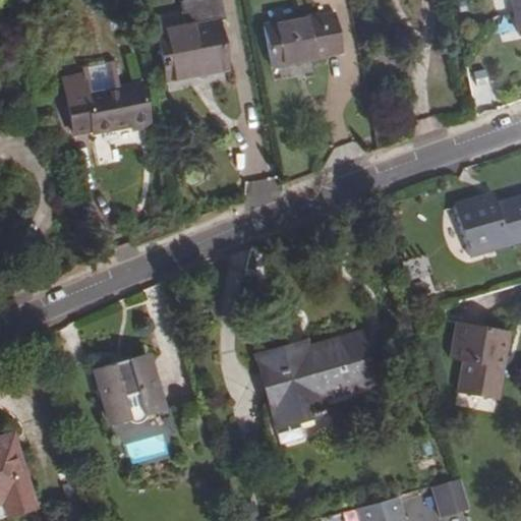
[(157,34),(166,80),(226,68),(217,21),(224,20),(220,0),(178,0),(184,27),(157,34)]
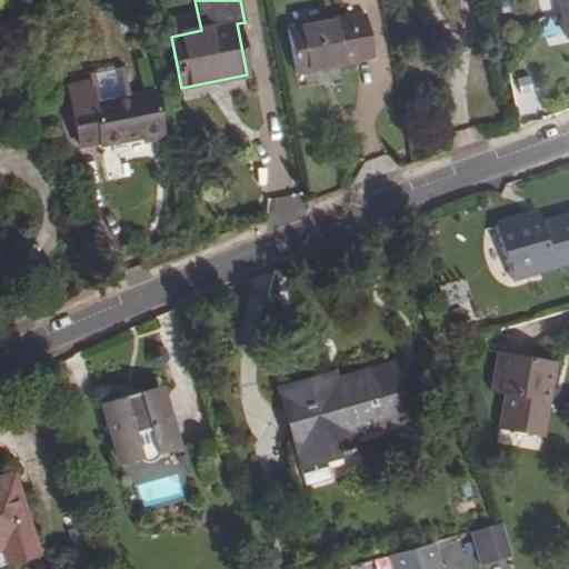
[(286,28),(296,75),(356,62),(356,61),(372,58),(365,16),(347,19),(347,18),(346,17),(286,28)]
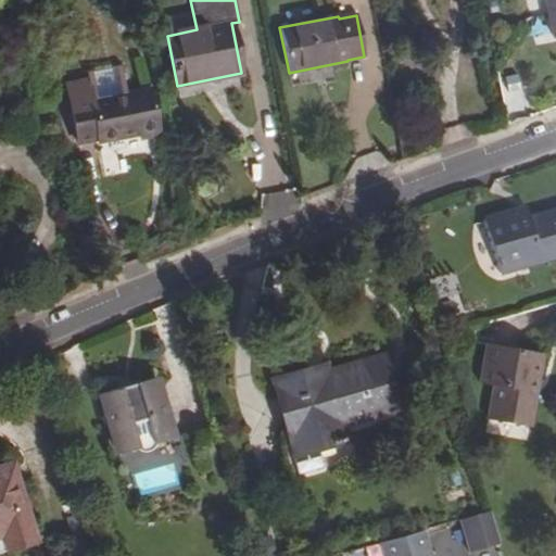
[(89,79),(66,84),(78,143),(98,139),(98,142),(141,134),(142,139),(159,135),(150,89),(129,93),(125,70),(127,68),(125,62),(118,63),(119,67),(95,72),(93,68),(88,70),(89,79)]
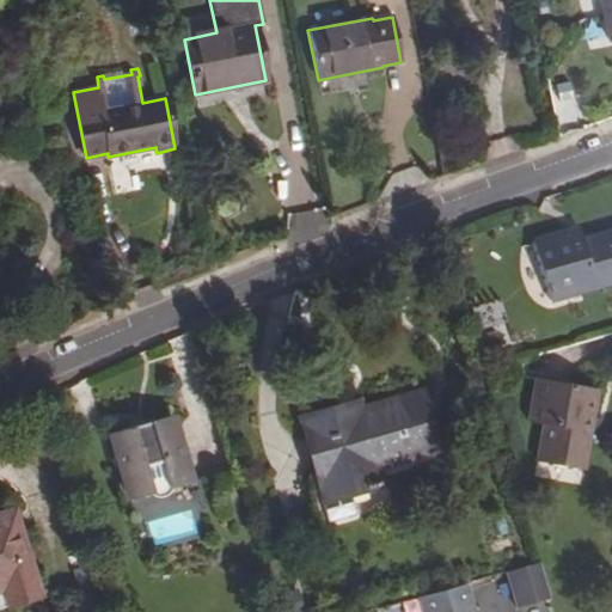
[(579,228),(564,232),(569,245),(582,240),(579,228)]
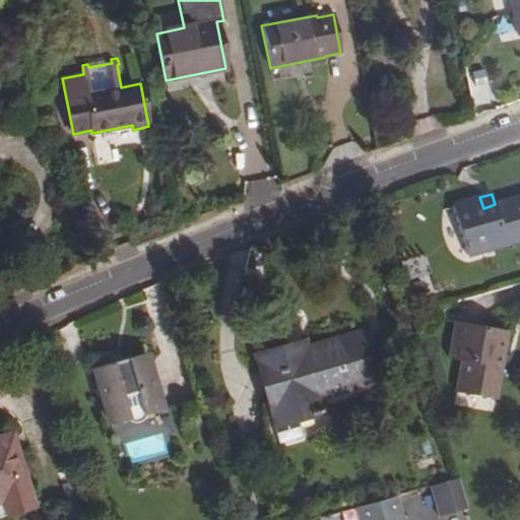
[(519,240),(519,197),(495,204),(483,208),(479,197),(452,205),(467,256),(519,240)]
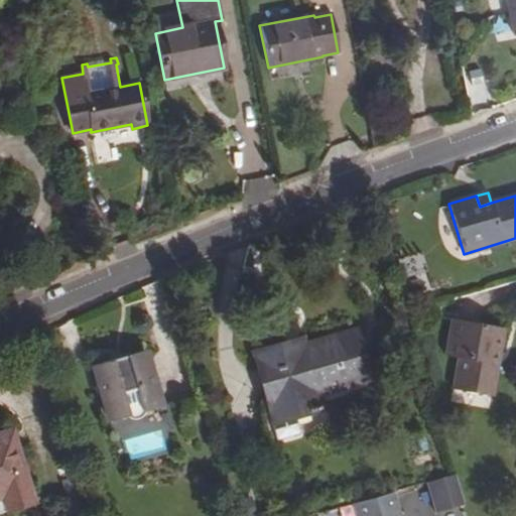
[(452,318),(445,356),(458,359),(452,390),(493,397),(505,328),(452,318)]
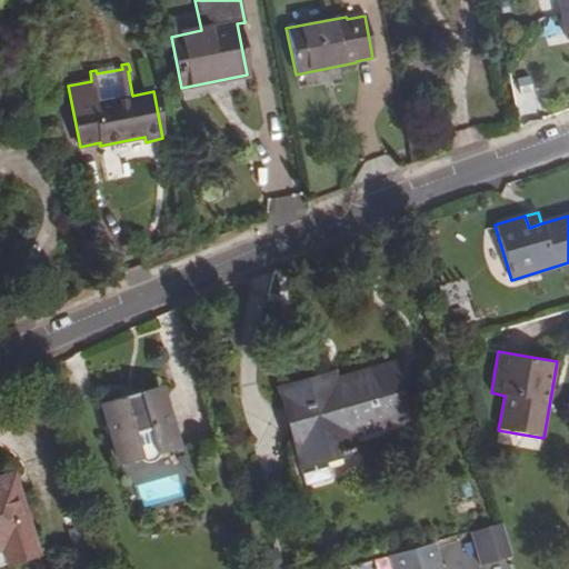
[(405,417),(391,368),(333,385),(332,378),(283,391),(303,462),(323,457),(352,449),(347,432),(405,417)]
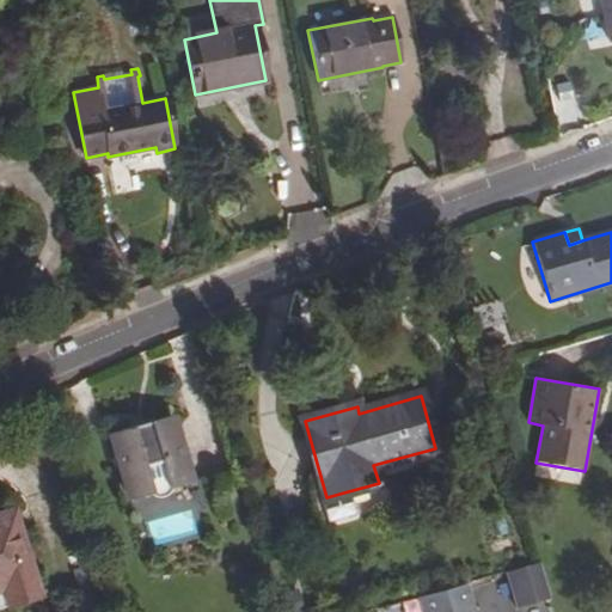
[(110,434),(129,500),(191,482),(171,416),(110,434)]
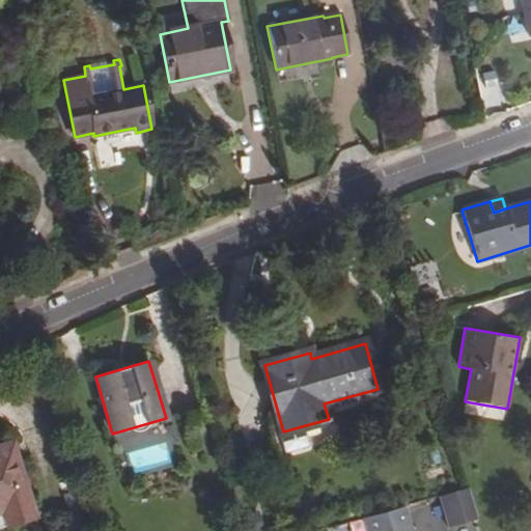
[(308,446),(302,426),(283,431),(279,432),(284,452),(308,446)]
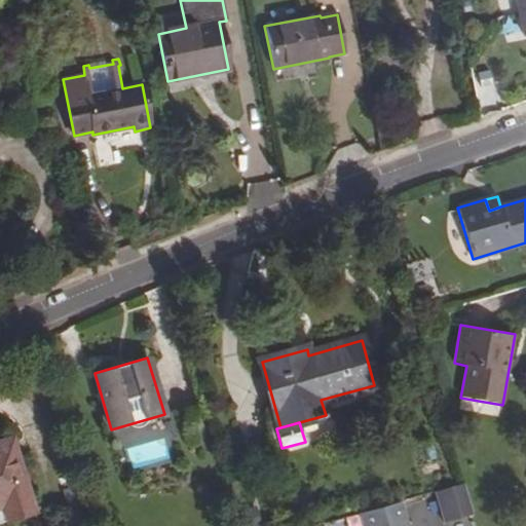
[(0,442),(0,508),(2,508),(6,521),(34,513),(11,439),(0,442)]
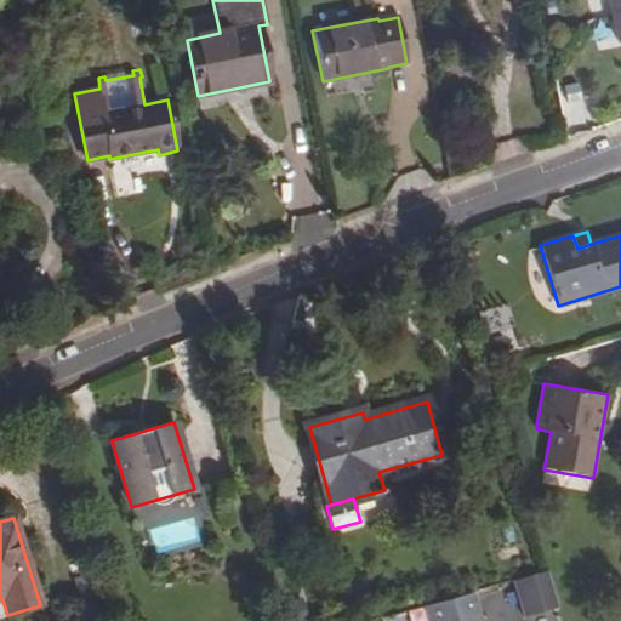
[(513,581),(524,619),(559,610),(550,571),(513,581)]
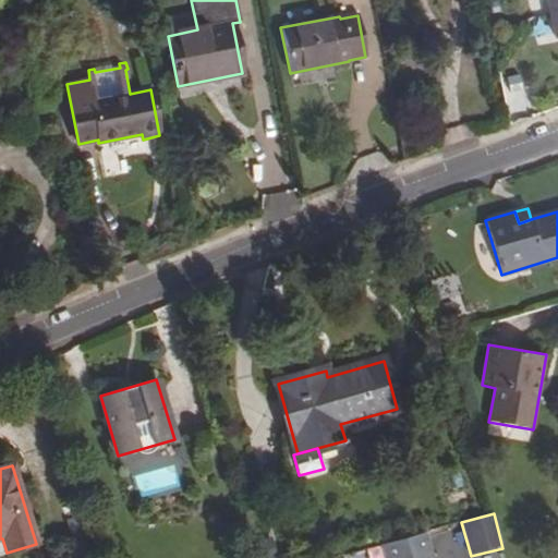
[(432,557),(425,533),(384,545),(387,557),(432,557)]
